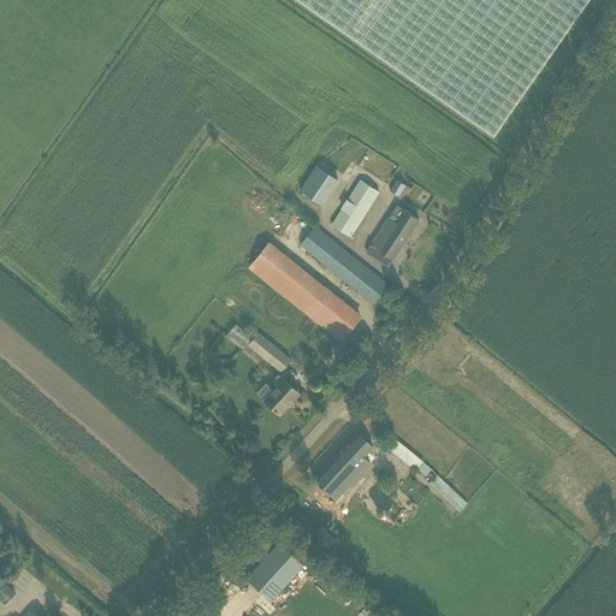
[(297,0),(493,136),(588,0),(297,0)]
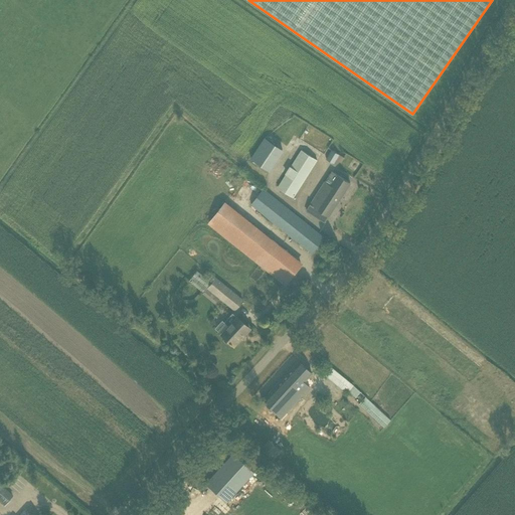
[(294,198),(318,160),(301,150),(277,187),(294,198)]
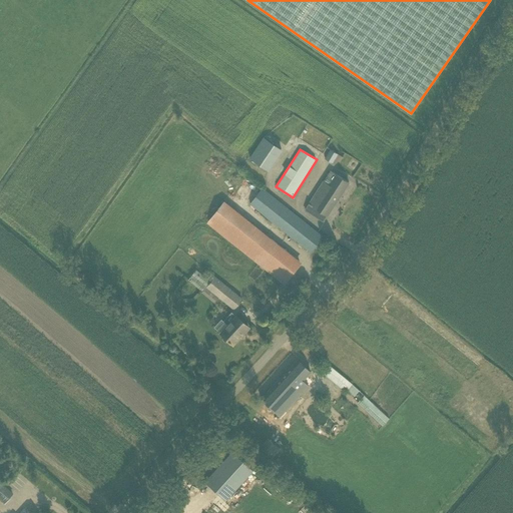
[(331,149),(325,158),(333,163),(335,159),(338,154),(331,149)]
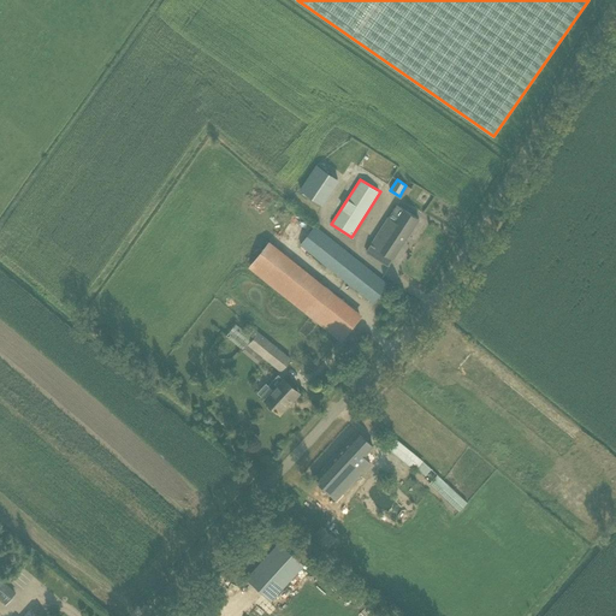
[(307,181),(301,190),(323,206),(330,196),(307,181)]
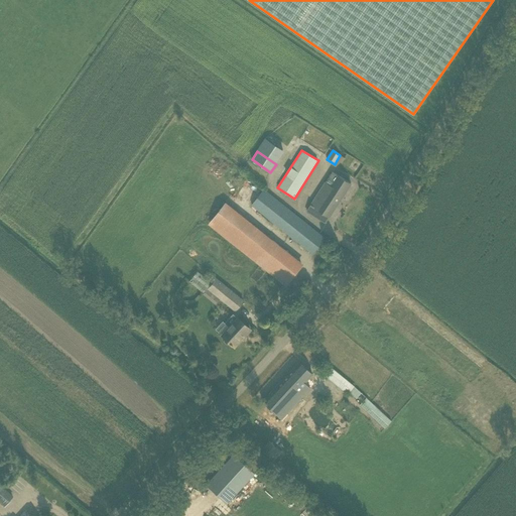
[(351,183),(342,178),(339,175),(331,187),(324,183),(306,211),(316,218),(325,223),(351,183)]
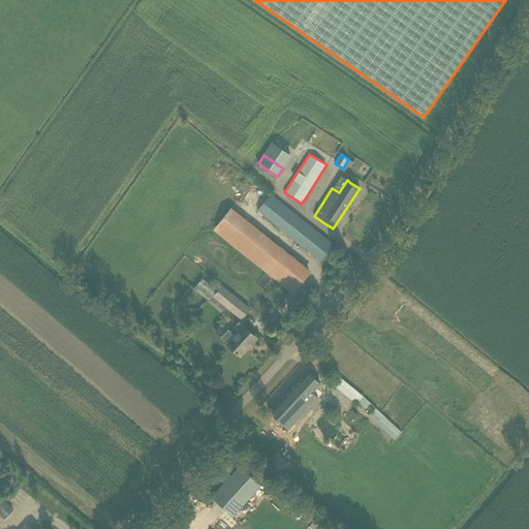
[(271,194),(258,210),(320,259),(333,244),(271,194)]
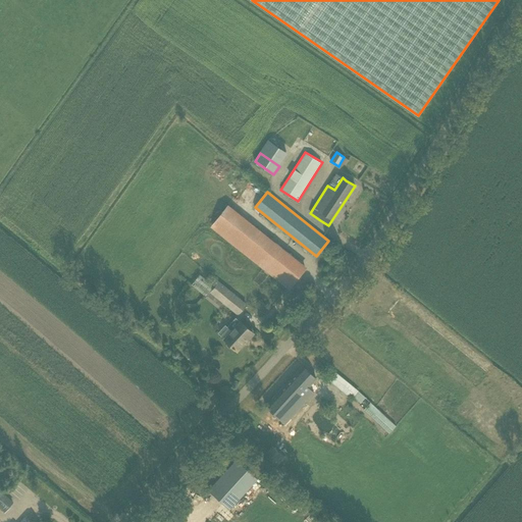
[(284,252),(269,271),(283,282),(299,263),(284,252)]
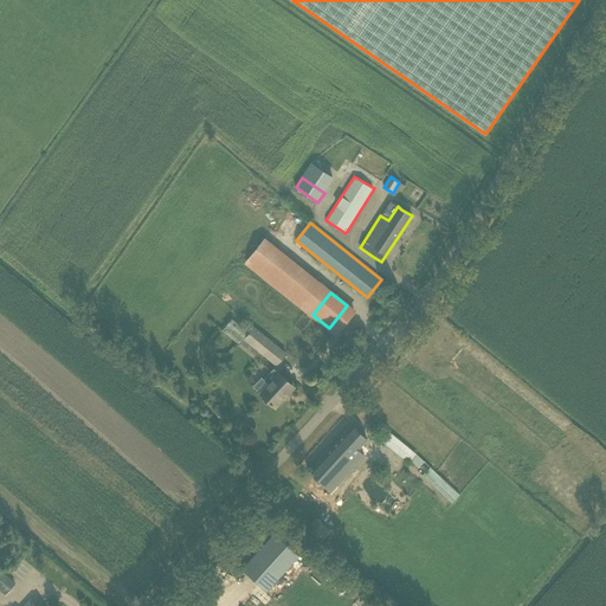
[(219,330),(236,342),(245,330),(229,317),(219,330)]
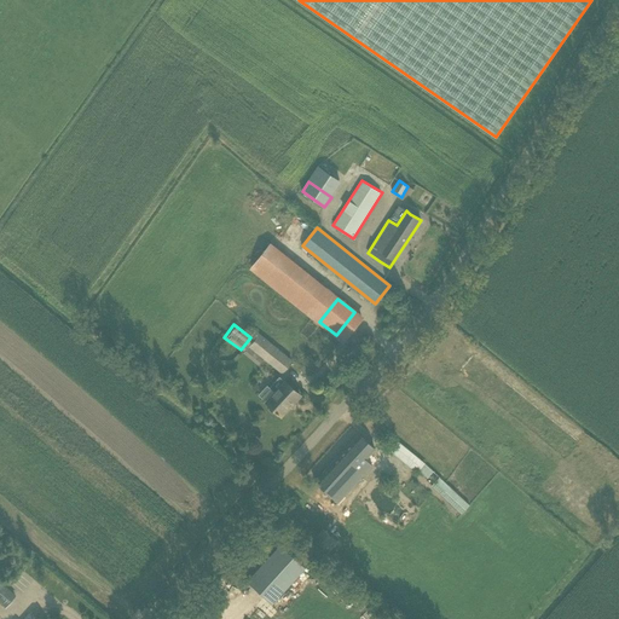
[(290,360),(259,334),(250,345),(282,370),(290,360)]
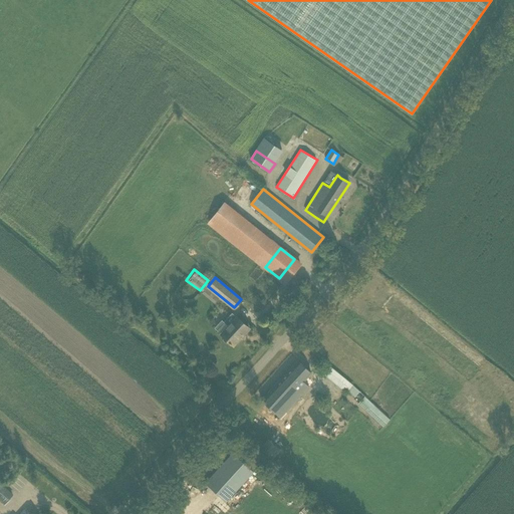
[(214,327),(220,333),(226,338),(233,345),(249,328),(241,321),(236,316),(228,325),(221,319),(214,327)]
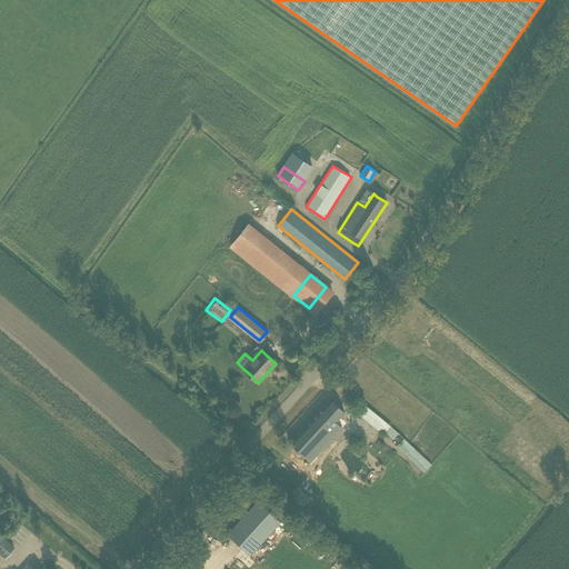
[(289,442),(289,443),(311,462),(342,428),(336,422),(339,418),(345,412),(338,407),(329,399),(289,442)]
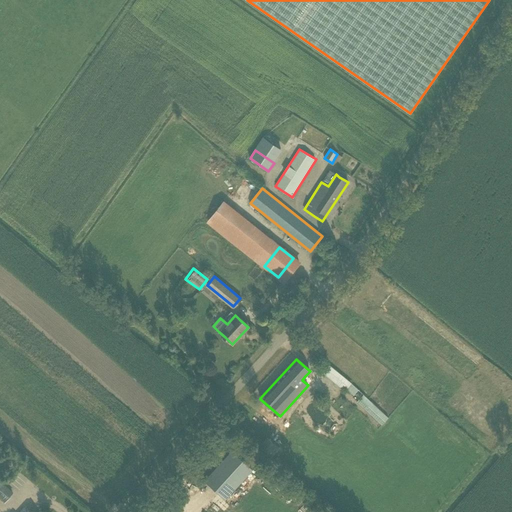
[(351,383),(328,365),(322,373),(345,391),(351,383)]
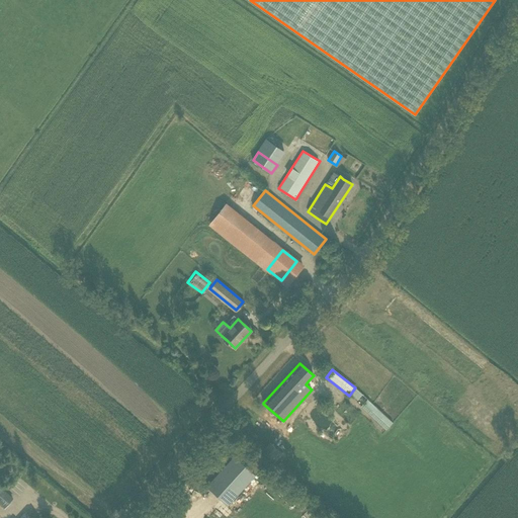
[(503,415),(517,426),(517,398),(516,397),(503,415)]
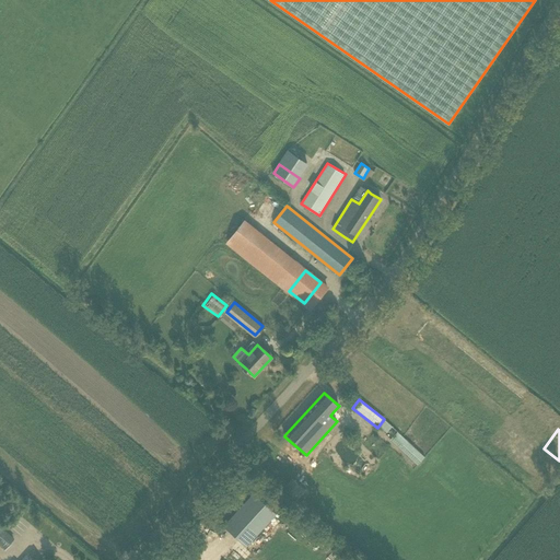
[(424,457),(397,431),(389,440),(418,466),(424,457)]
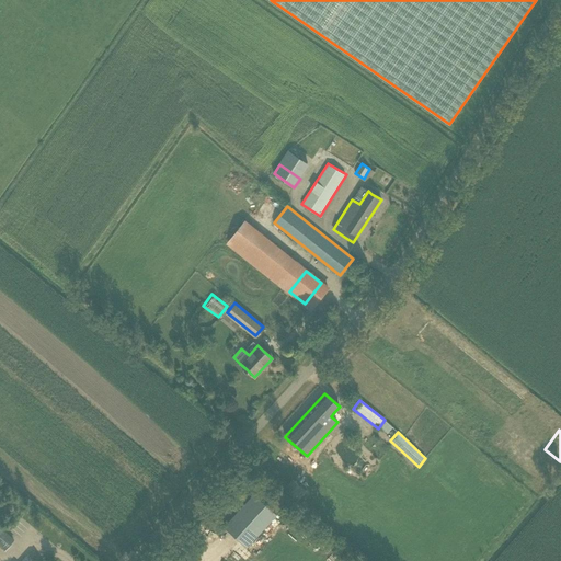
[(297,502),(306,492),(292,479),(282,490),(297,502)]
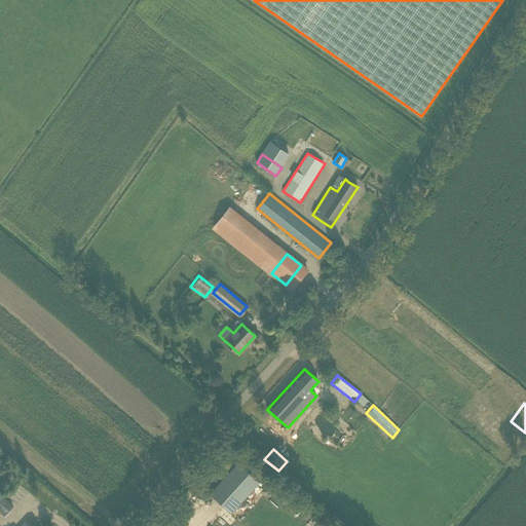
[(210,494),(231,514),(240,504),(249,495),(259,483),(237,463),(210,494)]
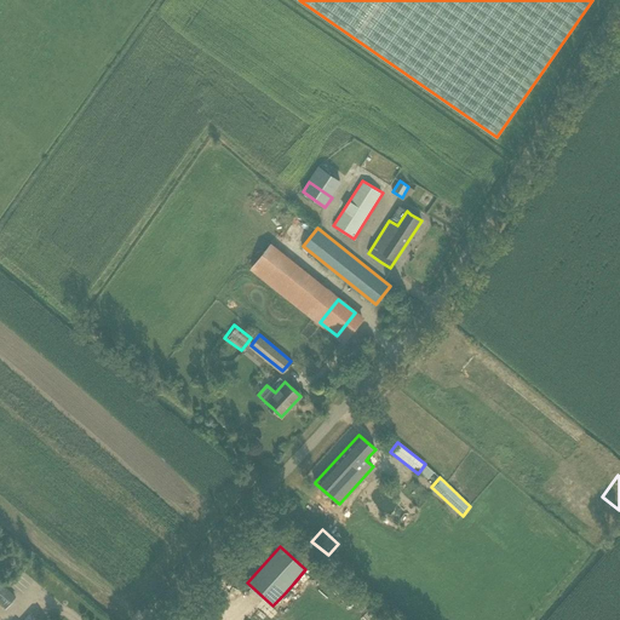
[(303,600),(315,593),(309,581),(297,587),(303,600)]
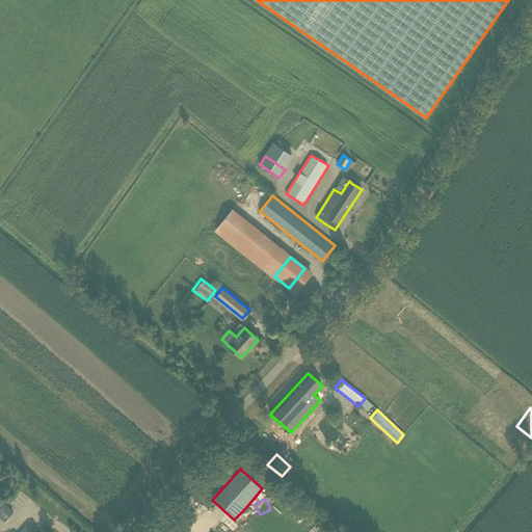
[(14,511),(0,500),(0,510),(8,517),(14,511)]
